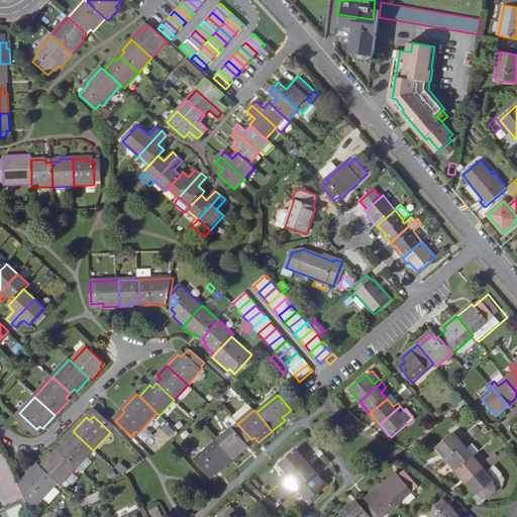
[(245,449),(242,446),(251,439),(237,424),(216,442),(231,460),(245,449)]
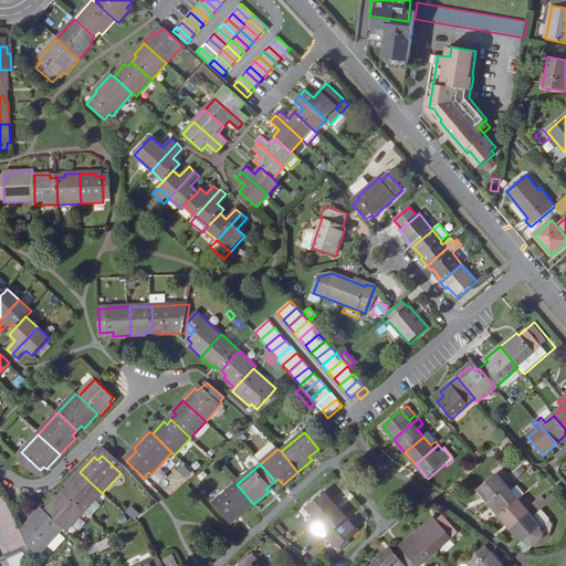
[(70,490),(65,495),(84,512),(102,493),(80,472),(66,486),(70,490)]
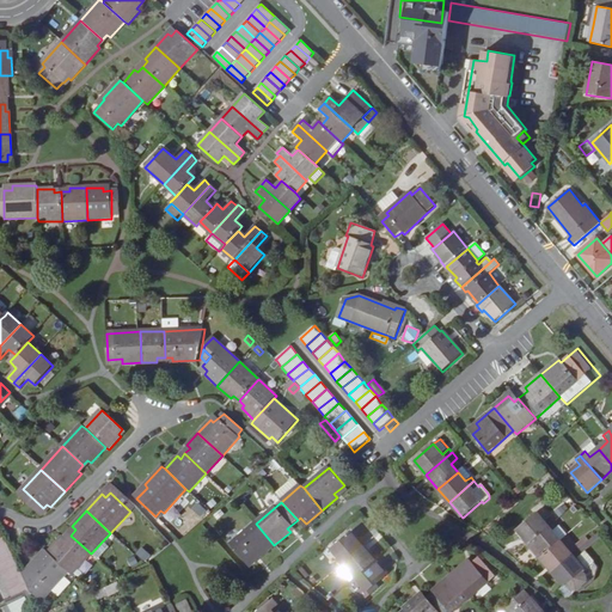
[(518,530),(530,545),(555,522),(550,518),(545,522),(537,513),(518,530)]
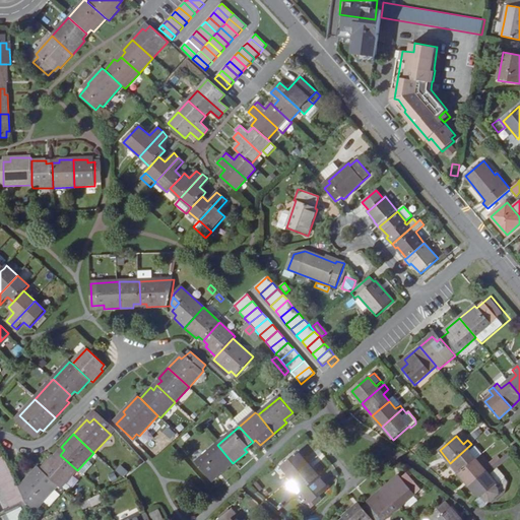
[(143,449),(146,444),(140,439),(136,443),(143,449)]
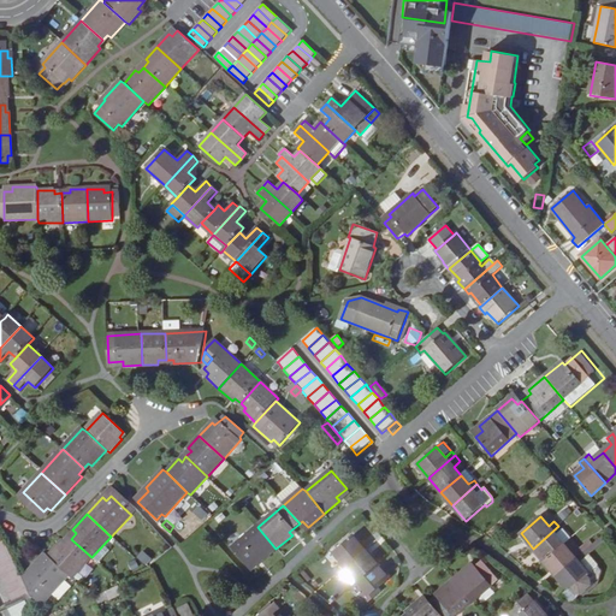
[(558,526),(533,549),(544,562),(564,545),(556,535),(562,529),(558,526)]
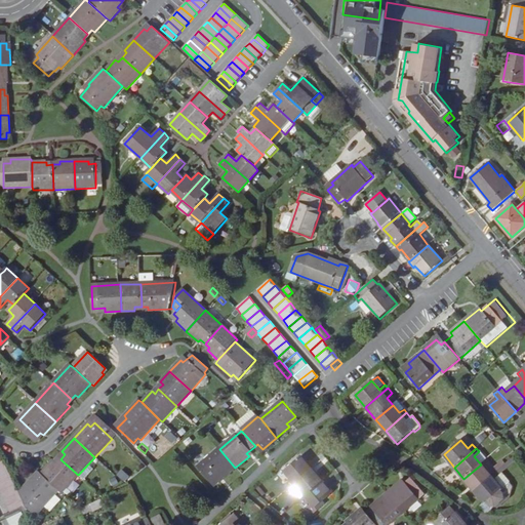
[(198,468),(211,484),(219,477),(221,480),(235,468),(219,449),(198,468)]
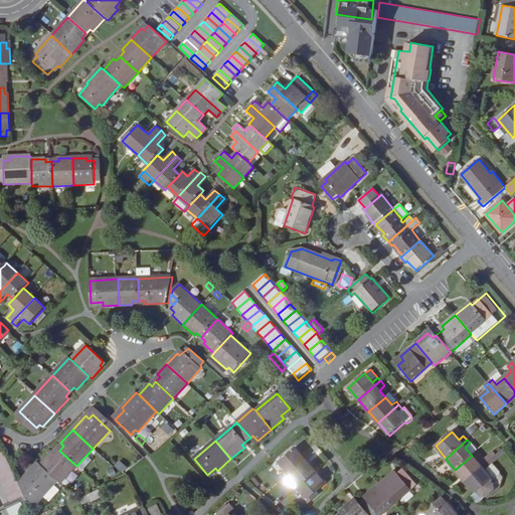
[(465,448),(472,456),(477,452),(470,443),(465,448)]
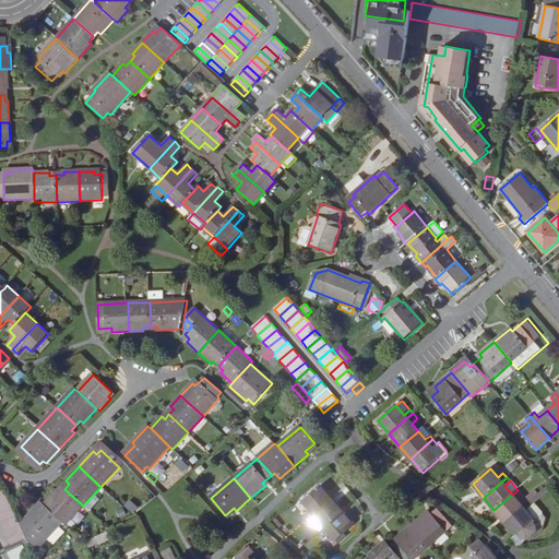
[(332,500),(320,487),(302,501),(310,511),(305,515),(308,520),(332,500)]
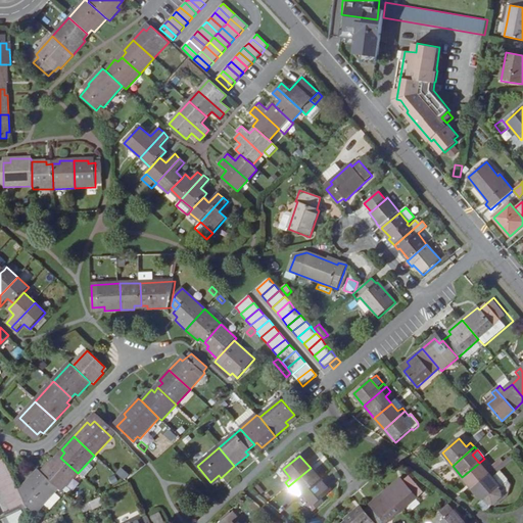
[(41,473),(58,489),(61,491),(78,473),(60,458),(56,463),(53,460),(41,473)]
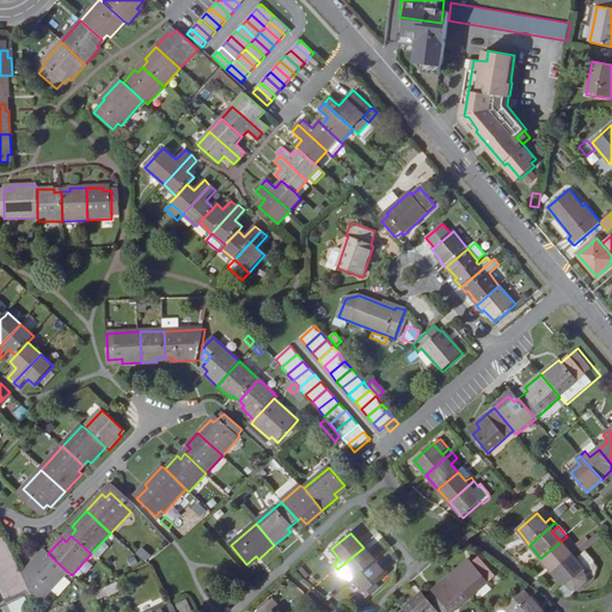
[(554,573),(580,551),(575,546),(570,552),(561,542),(540,558),(554,573)]
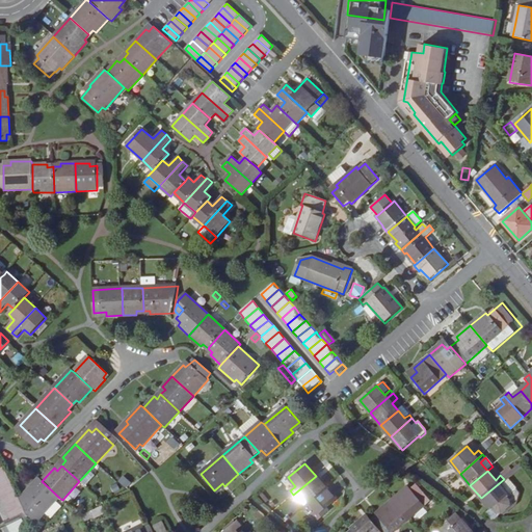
[(0,482),(9,478),(6,473),(0,475),(0,482)]
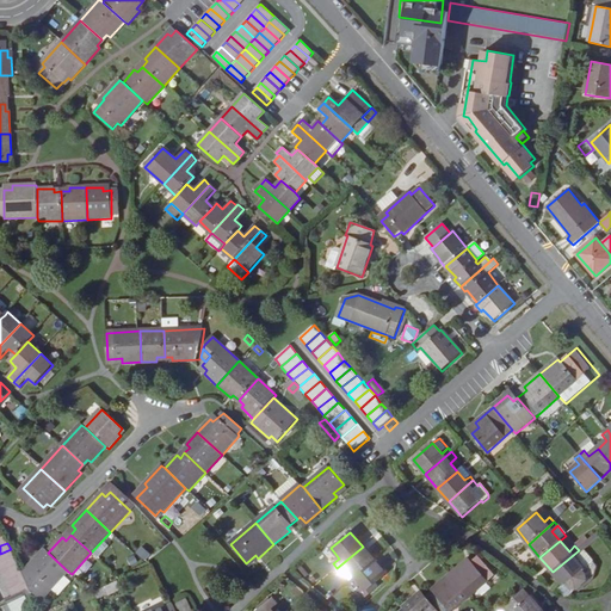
[(341,573),(347,568),(355,578),(375,561),(363,547),(337,568),(341,573)]
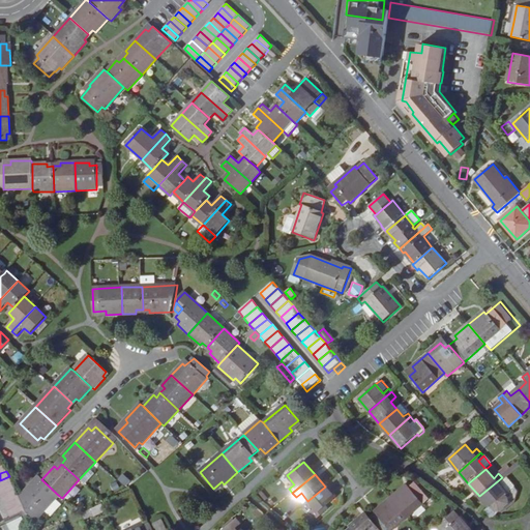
[(0,488),(12,482),(9,476),(0,480),(0,488)]
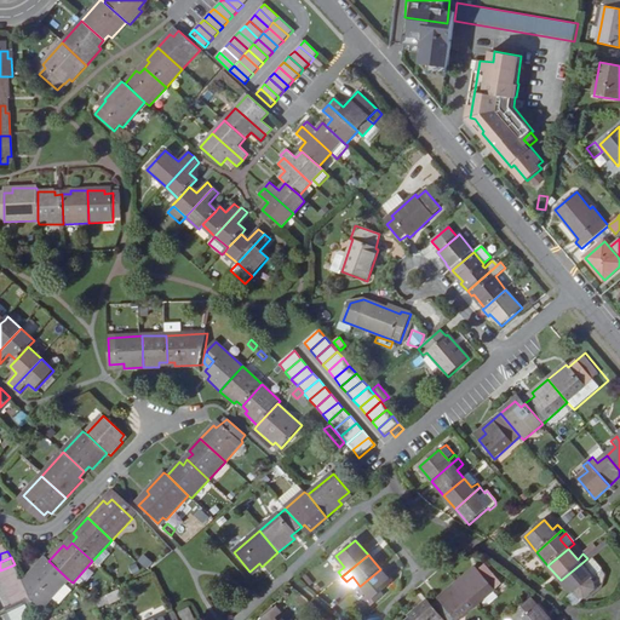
[(52,598),(69,580),(49,561),(45,557),(33,572),(35,575),(26,586),(28,590),(30,597),(44,608),(52,598)]
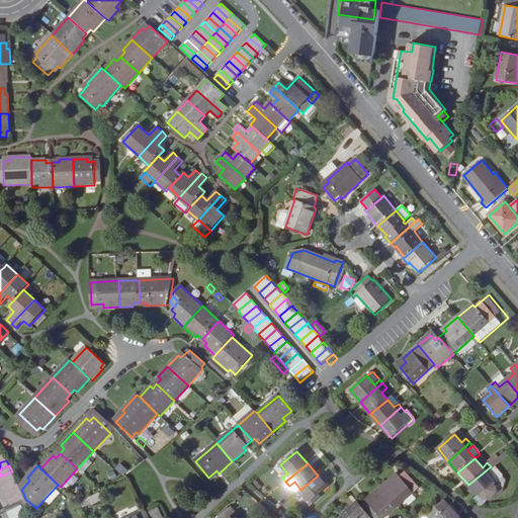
[(503,492),(506,482),(498,471),(494,470),(491,466),(468,485),(479,497),(480,496),(483,499),(489,500),(491,503),(503,492)]
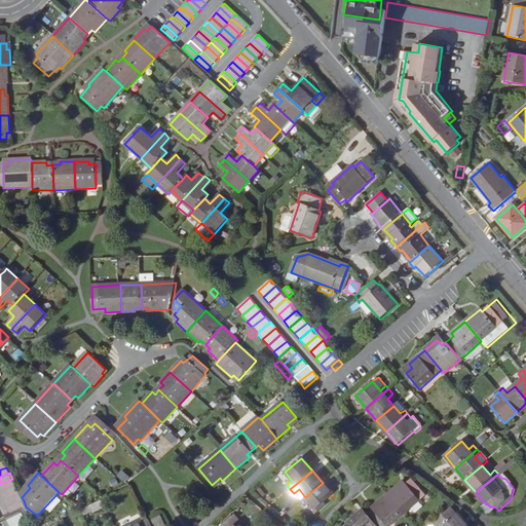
[(0,490),(14,484),(12,479),(0,484),(0,490)]
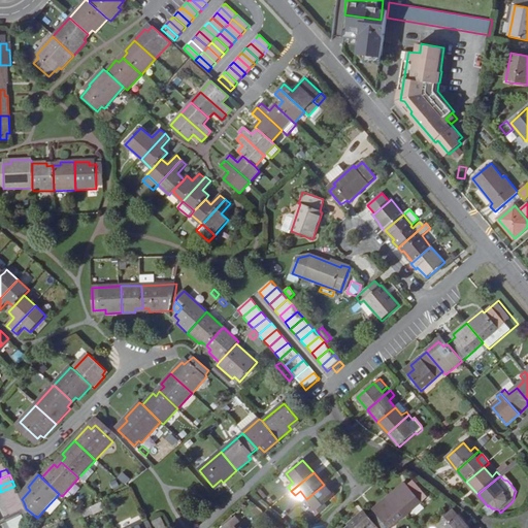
[(402,486),(389,497),(405,516),(427,497),(414,482),(405,489),(402,486)]
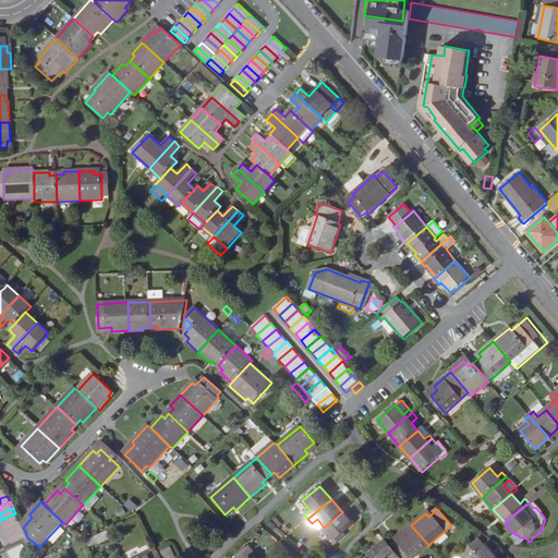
[(332,547),(347,535),(344,532),(352,524),(342,512),(324,528),(331,536),(326,541),(332,547)]
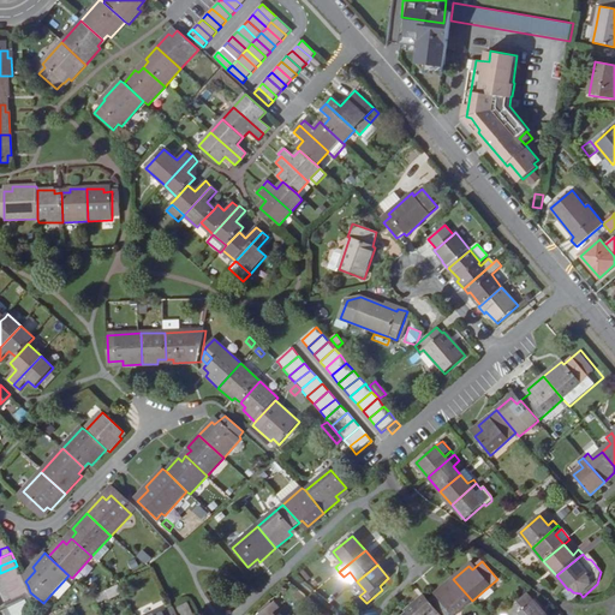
[(17,566),(0,573),(4,580),(21,572),(17,566)]
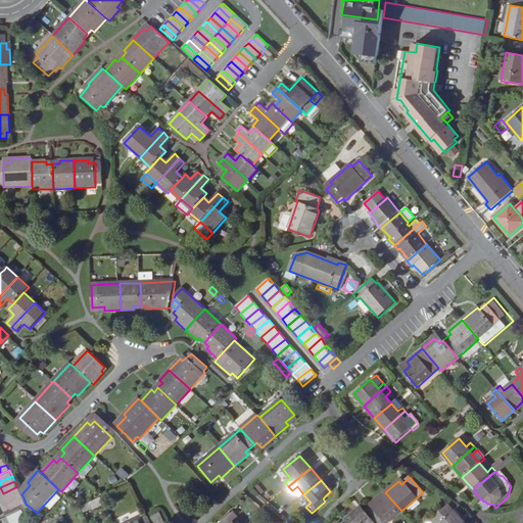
[(20,491),(19,490),(17,486),(3,493),(5,500),(20,491)]
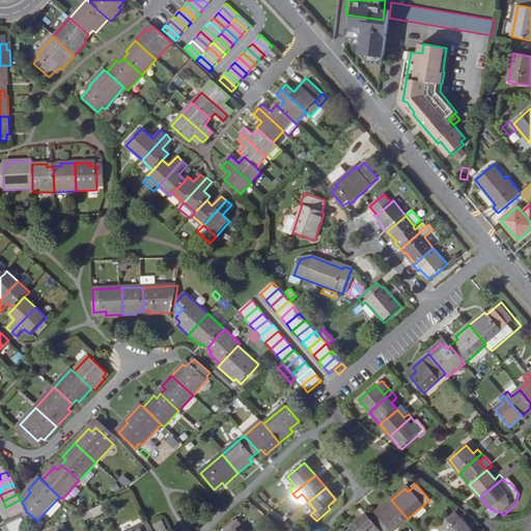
[(21,499),(5,507),(8,512),(24,505),(22,502),(21,499)]
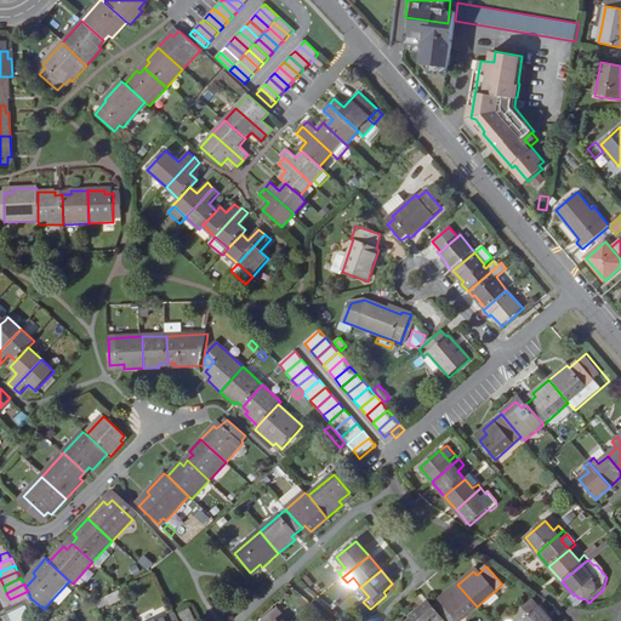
[(442,598),(444,602),(436,609),(444,620),(459,620),(477,607),(457,585),(442,598)]
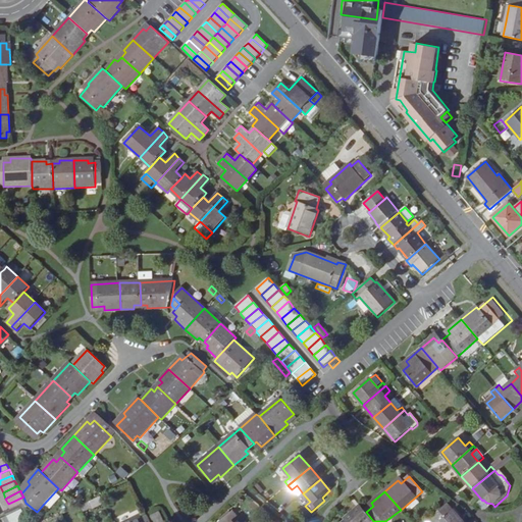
[(11,510),(25,503),(23,497),(8,504),(11,510)]
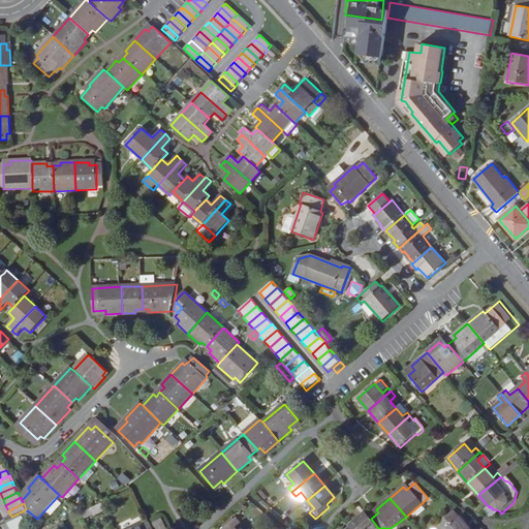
[(469,528),(454,509),(436,525),(439,528),(469,528)]
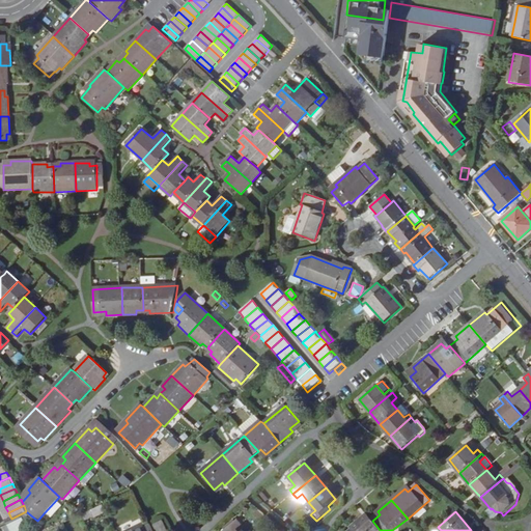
[(11,530),(26,525),(22,518),(7,525),(9,530),(11,530)]
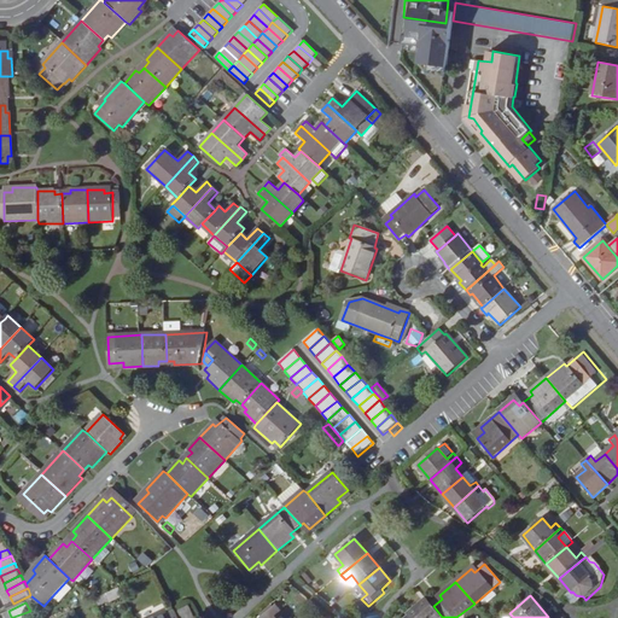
[(194,617),(188,605),(178,611),(180,617),(194,617)]
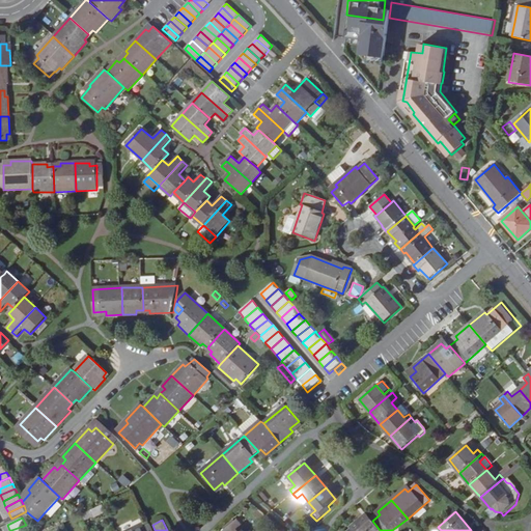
[(245,530),(236,520),(223,530),(245,530)]
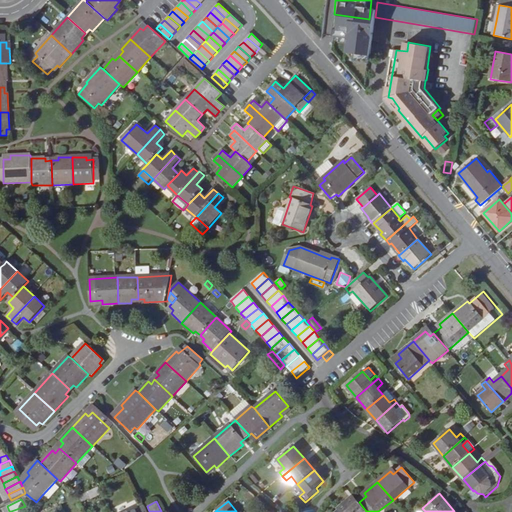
[(366,511),(359,502),(354,506),(350,501),(338,510),(339,511),(366,511)]
